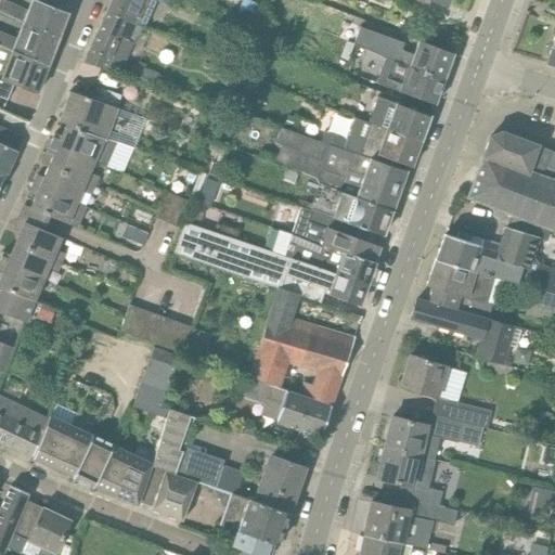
[(66,13),(33,0),(27,14),(1,2),(0,3),(0,13),(23,24),(23,25),(59,39),(68,14),(66,13)]
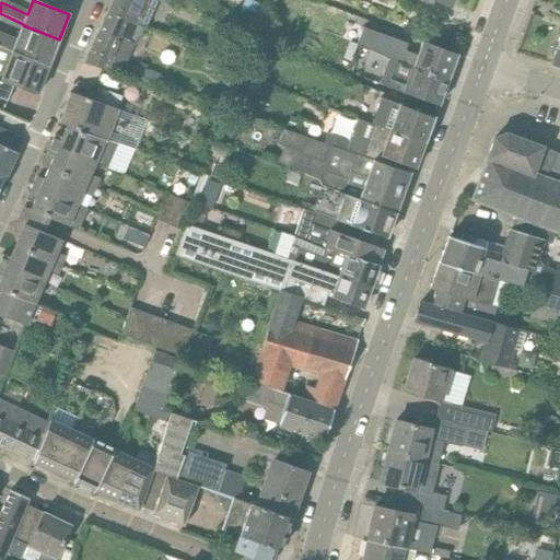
[(154,0),(165,4),(167,0),(112,0),(106,13),(141,28),(154,0)]
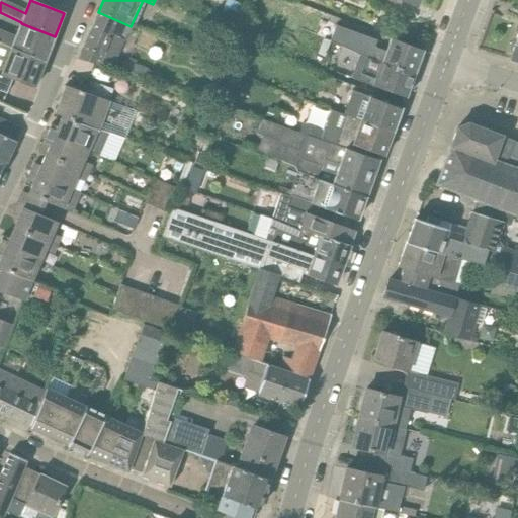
[(77,60),(99,66),(114,70),(116,63),(114,62),(123,42),(112,37),(113,35),(124,39),(131,26),(98,12),(77,60)]
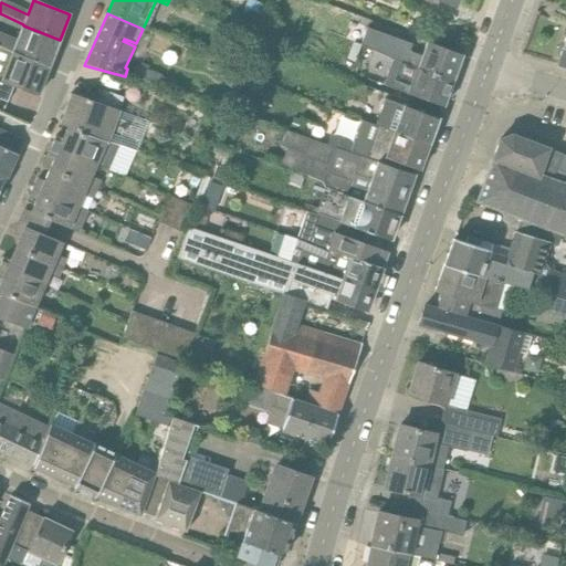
[(0,46),(49,67),(60,40),(23,25),(18,41),(0,33),(0,46)]
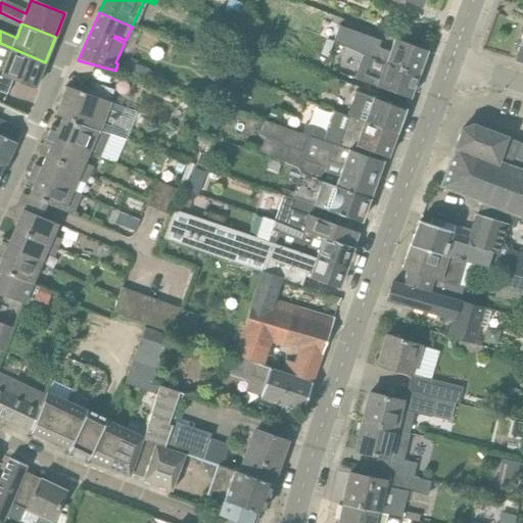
[(350,37),(346,47),(363,54),(418,76),(427,52),(387,37),(382,50),(350,37)]
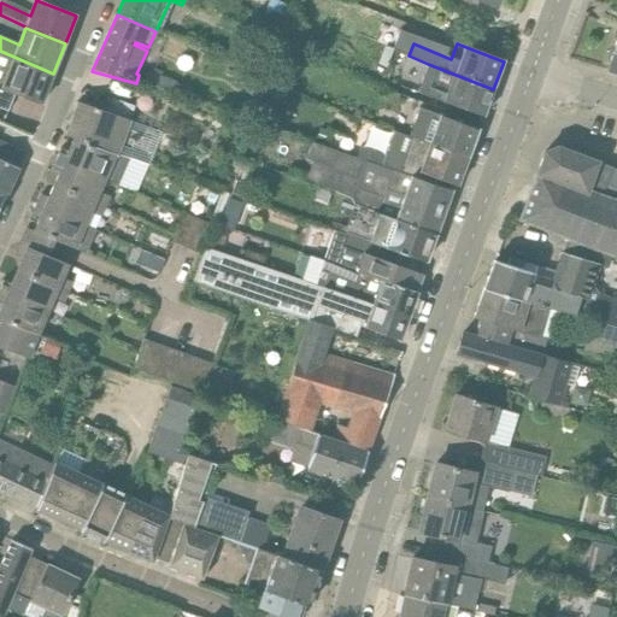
[(15,93),(40,105),(41,105),(53,74),(0,51),(0,110),(6,113),(15,93)]
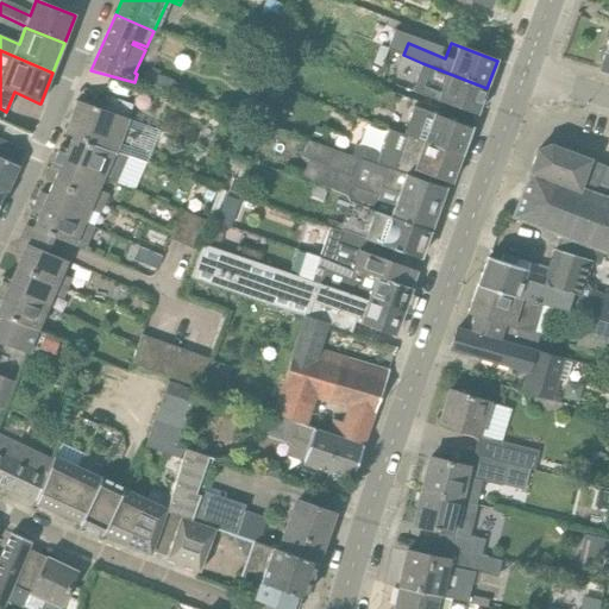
[(439,102),(476,115),(477,117),(487,88),(422,63),(412,92),(439,102)]
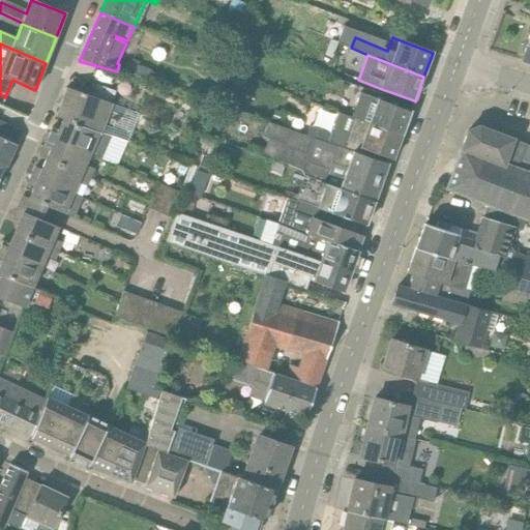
[(151,72),(151,71),(126,62),(122,71),(148,81),(151,72)]
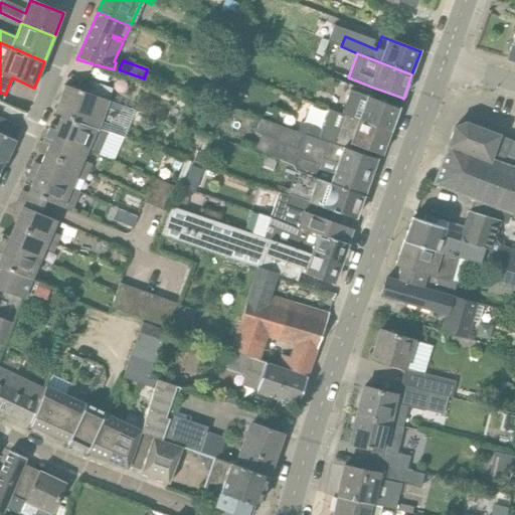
[(61,117),(97,131),(98,130),(99,130),(109,102),(65,86),(55,115),(61,117)]
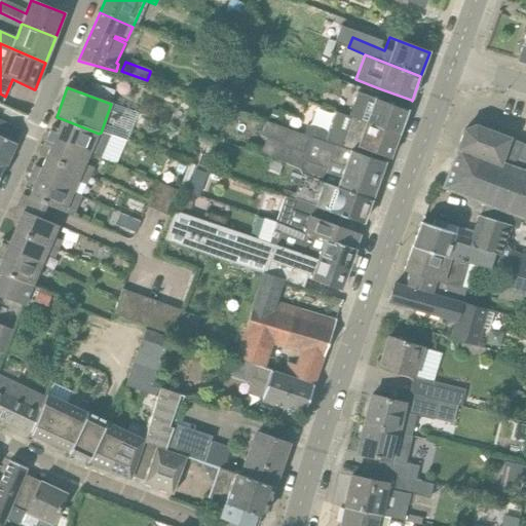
[(347,117),(399,135),(408,111),(358,92),(347,117)]
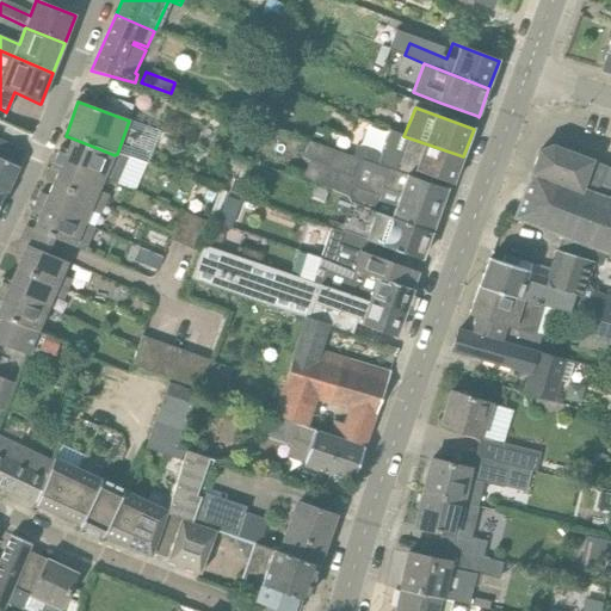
[(421,174),(449,184),(452,185),(463,156),(403,136),(390,131),(381,155),(357,146),(352,158),(420,180),(421,174)]
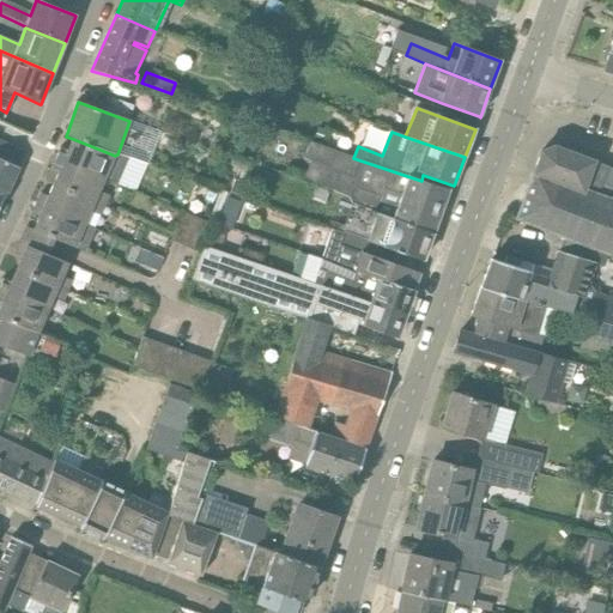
[(105,178),(115,156),(73,139),(68,151),(60,147),(56,157),(105,178)]
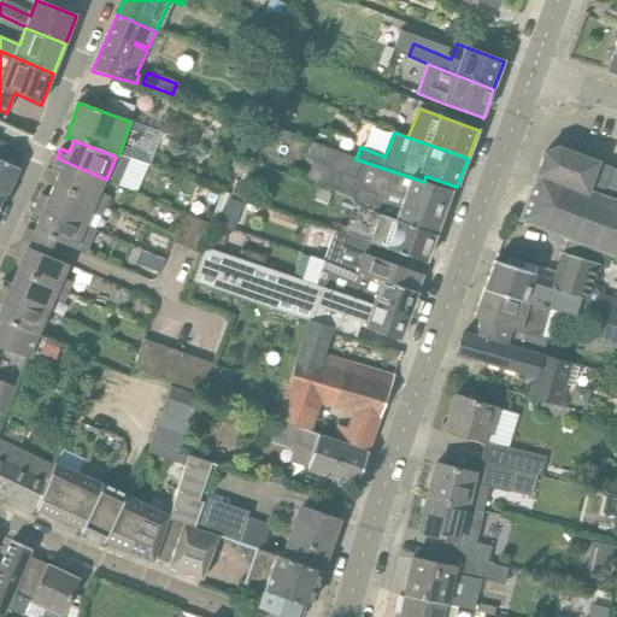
[(435,235),(451,191),(424,182),(356,159),(311,142),(305,159),(309,160),(300,182),(341,198),(353,206),(435,235)]
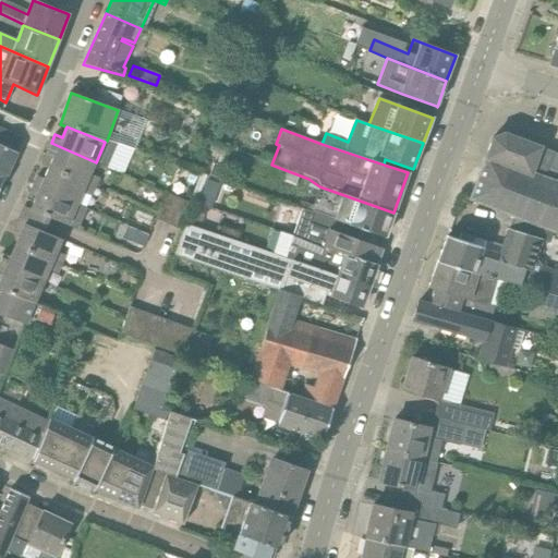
[(513,218),(550,232),(557,234),(557,154),(505,133),(493,138),(470,201),(513,218)]
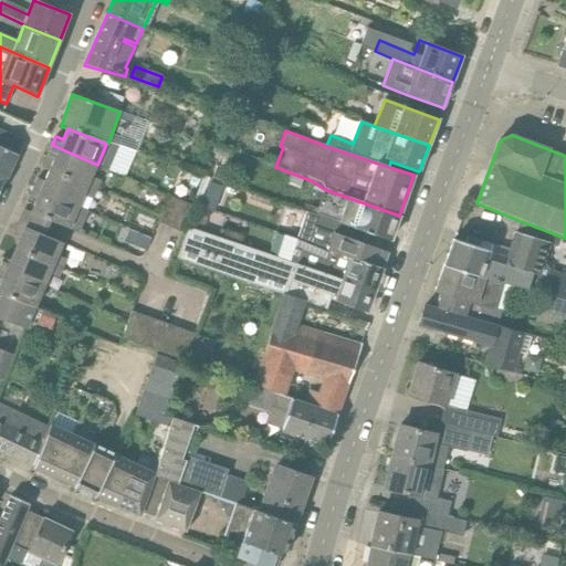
[(49,170),(96,191),(101,181),(92,177),(97,165),(52,145),(48,155),(54,158),(49,170)]
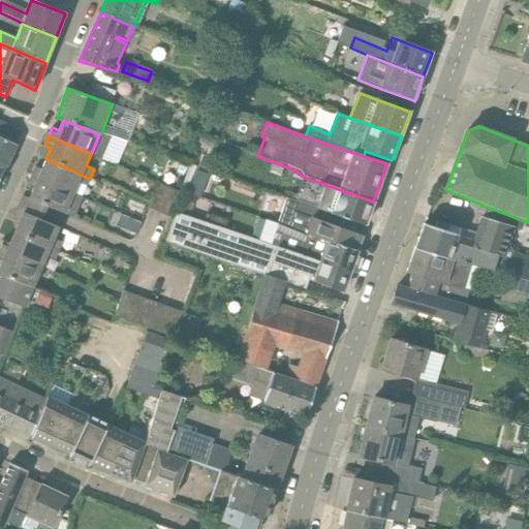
[(0,172),(3,174),(17,145),(0,136),(0,172)]
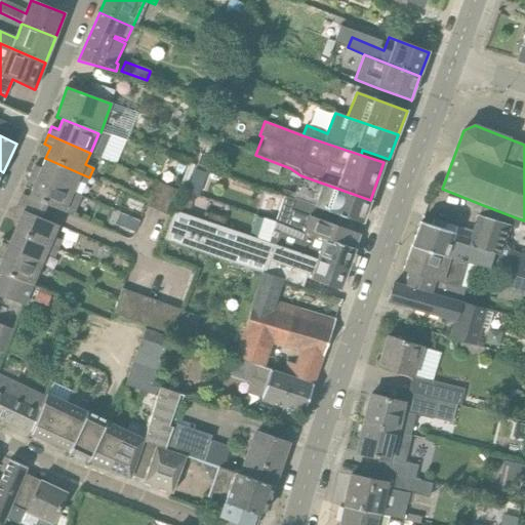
[(86,186),(89,177),(45,158),(41,168),(35,165),(31,174),(74,192),(78,183),(86,186)]
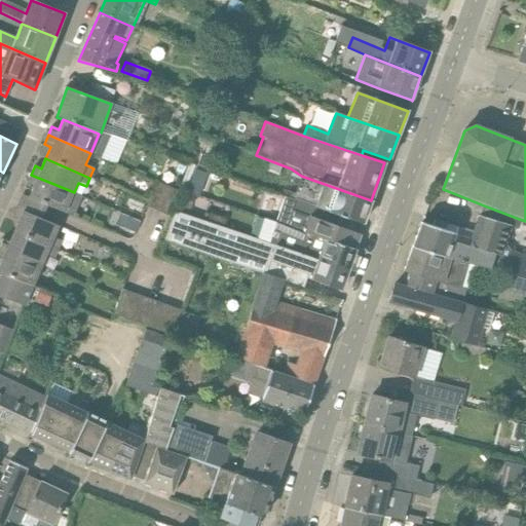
[(29,197),(73,217),(77,208),(69,203),(74,192),(31,175),(28,183),(33,186),(29,197)]
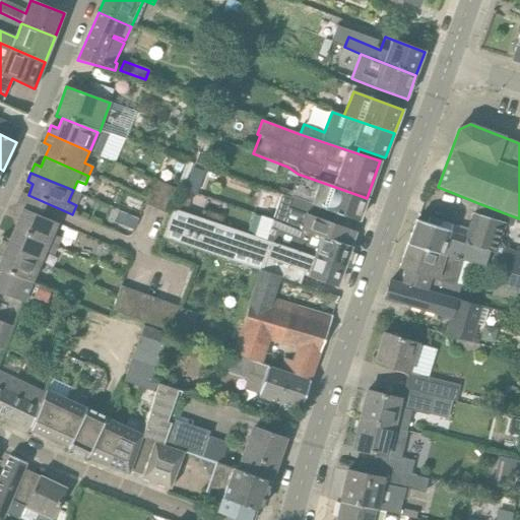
[(319,208),(358,221),(367,198),(298,174),(289,197),(319,208)]
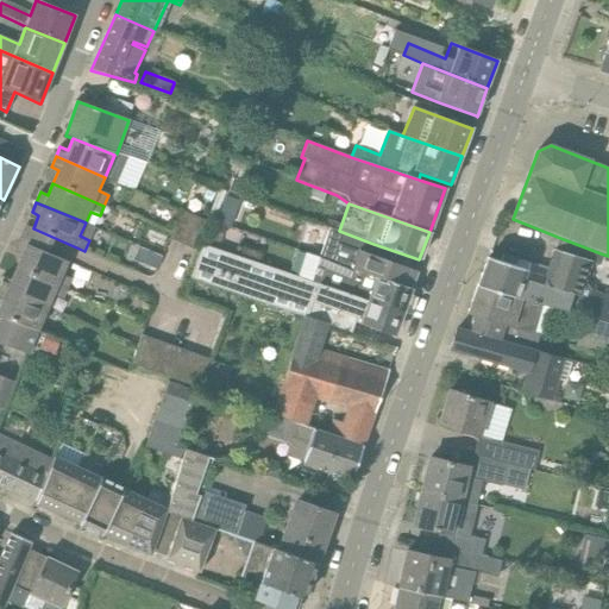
[(170,240),(183,246),(195,218),(182,212),(170,240)]
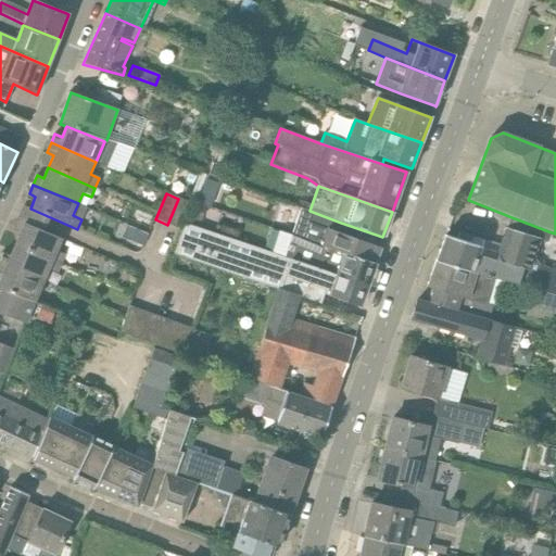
[(167,225),(179,230),(191,204),(178,199),(167,225)]
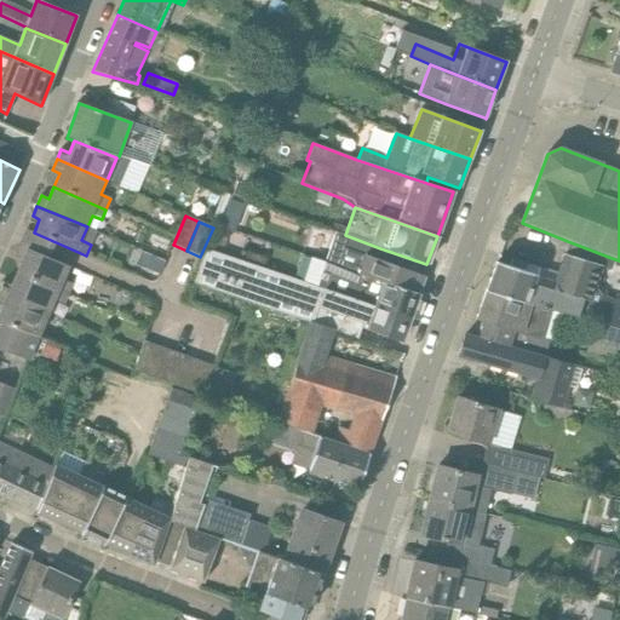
[(424,276),(423,276),(377,259),(380,248),(345,235),(336,231),(325,263),(418,296),(424,276)]
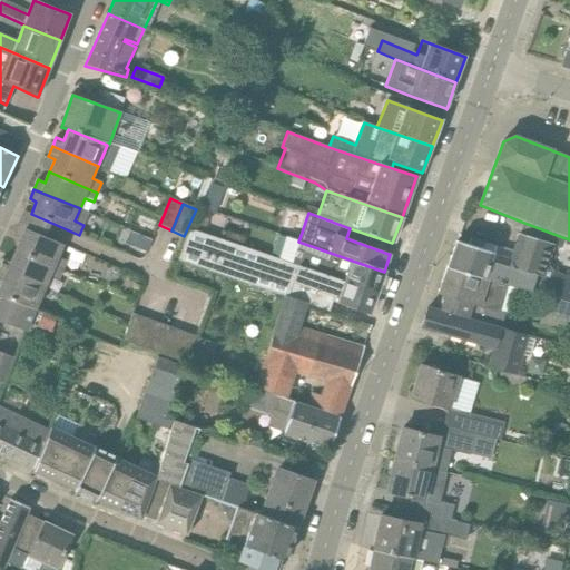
[(562,237),(524,223),(520,235),(518,235),(507,267),(490,262),(494,253),(457,242),(448,268),(508,286),(531,293),(537,276),(543,278),(552,248),(558,249),(562,237)]
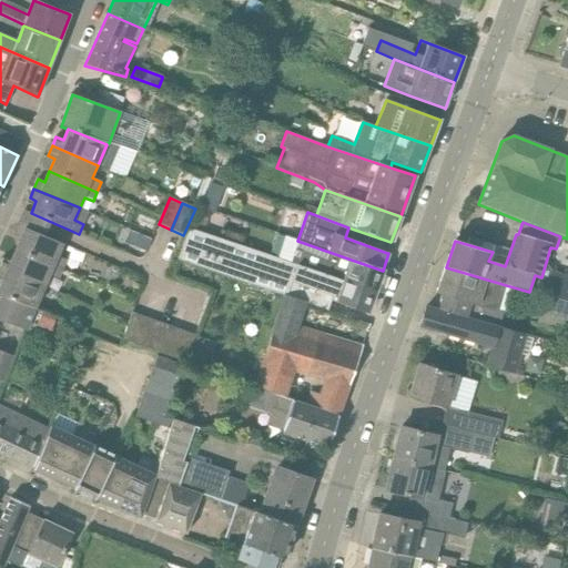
[(17,250),(63,270),(67,261),(58,257),(63,245),(19,225),(14,235),(21,239),(17,250)]
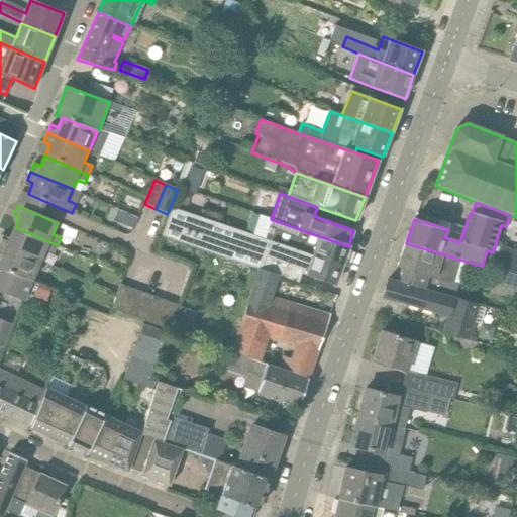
[(335,286),(341,267),(264,239),(197,216),(172,209),(163,236),(182,243),(225,259),(257,269),(280,276),(299,283),(302,274),(335,286)]
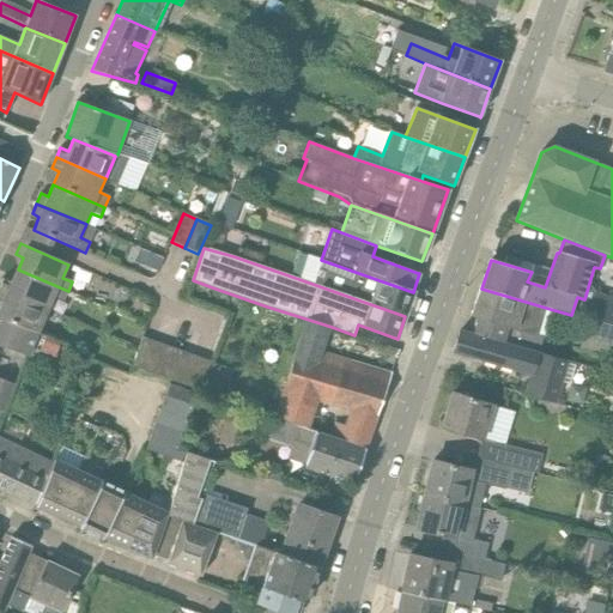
[(313,284),(405,316),(413,292),(321,260),(313,284)]
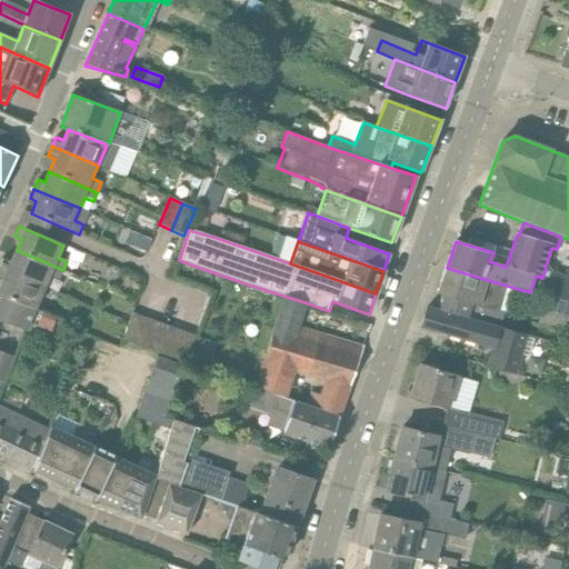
[(59,281),(63,270),(17,250),(10,262),(3,260),(0,267),(0,268),(45,288),(50,277),(59,281)]
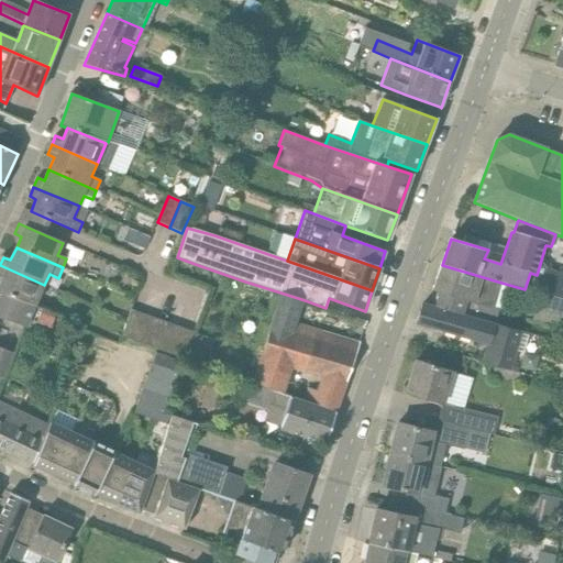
[(34,307),(35,307),(44,285),(0,265),(0,277),(2,278),(0,283),(0,294),(1,295),(0,297),(0,319),(25,330),(34,307)]
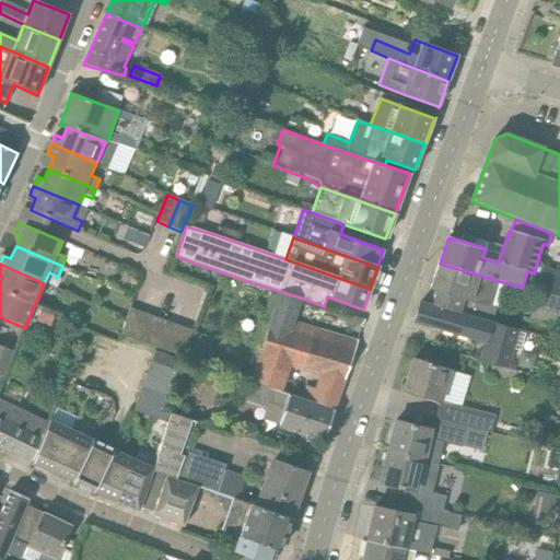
[(430,307),(490,325),(494,308),(492,307),(499,281),(440,264),(430,290),(434,291),(430,307)]
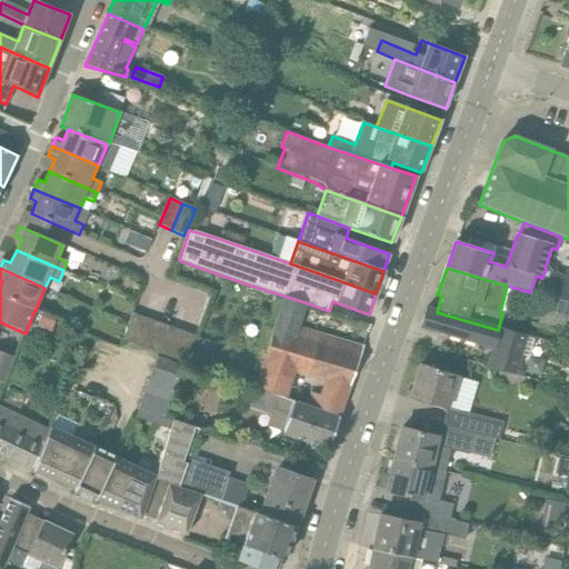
[(545,296),(568,302),(568,276),(551,271),(545,296)]
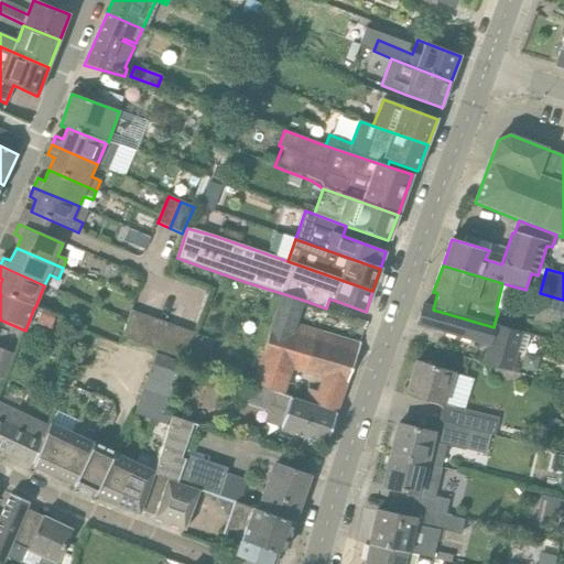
[(360,345),(316,332),(297,325),(305,301),(281,293),(277,304),(269,328),(251,383),(280,393),(282,394),(290,369),(303,373),(321,379),(316,392),(307,389),(303,401),(336,412),(360,345)]
